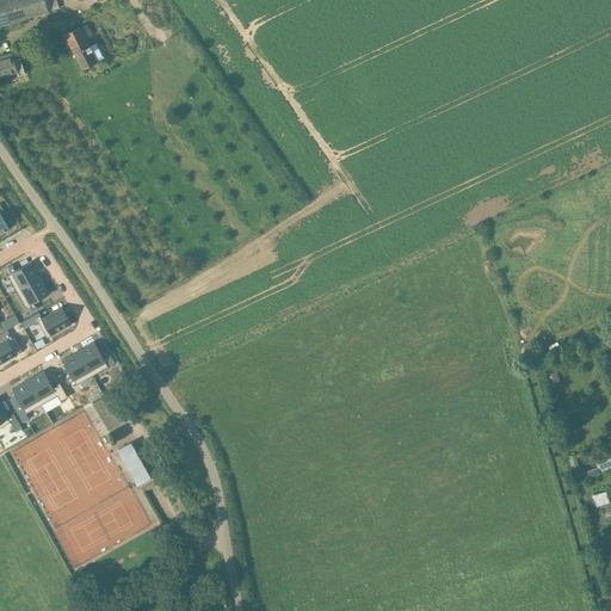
[(0,0),(0,26),(49,12),(48,11),(44,0),(0,0)]
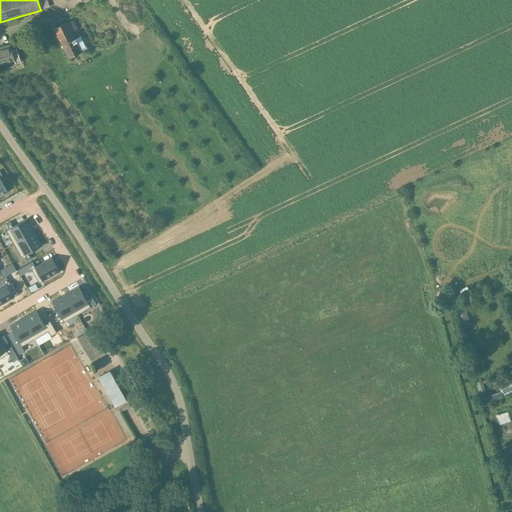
[(67,22),(54,28),(68,58),(82,51),(86,49),(80,37),(75,39),(72,33),(76,31),(72,22),(67,24),(67,22)]
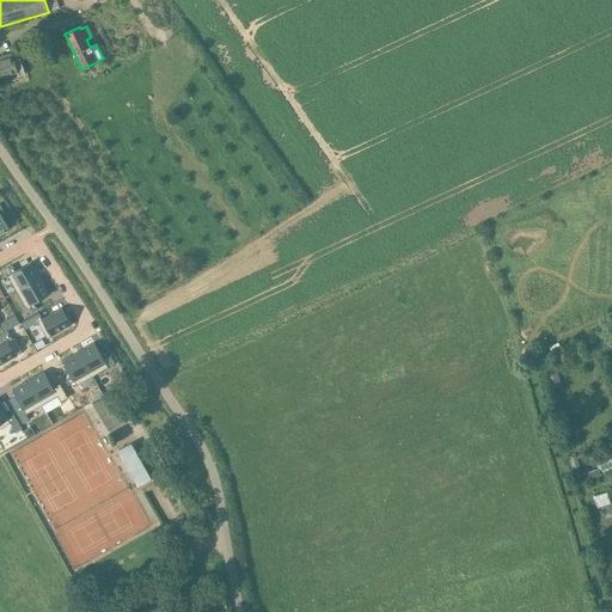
[(0,77),(18,72),(12,53),(0,56),(0,77)]
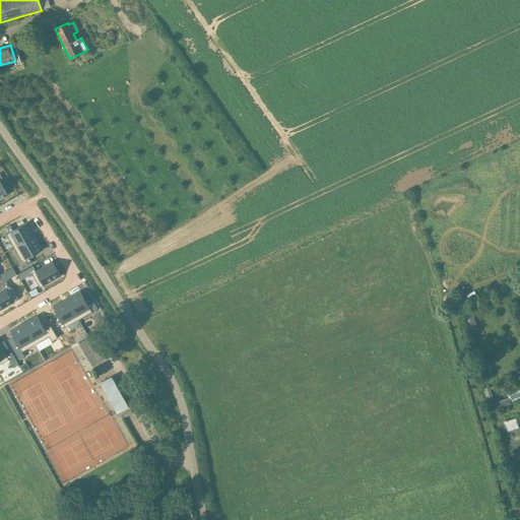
[(12,220),(0,226),(0,237),(6,234),(14,248),(35,236),(26,222),(16,228),(12,220)]
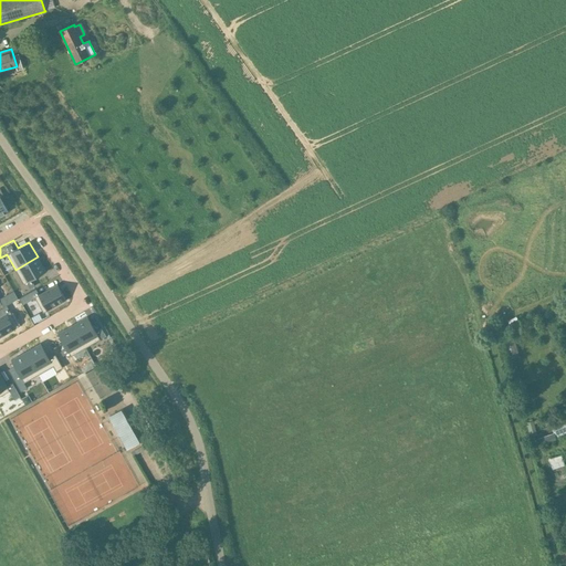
[(38,257),(16,270),(23,284),(27,282),(30,289),(34,285),(32,280),(46,272),(38,257)]
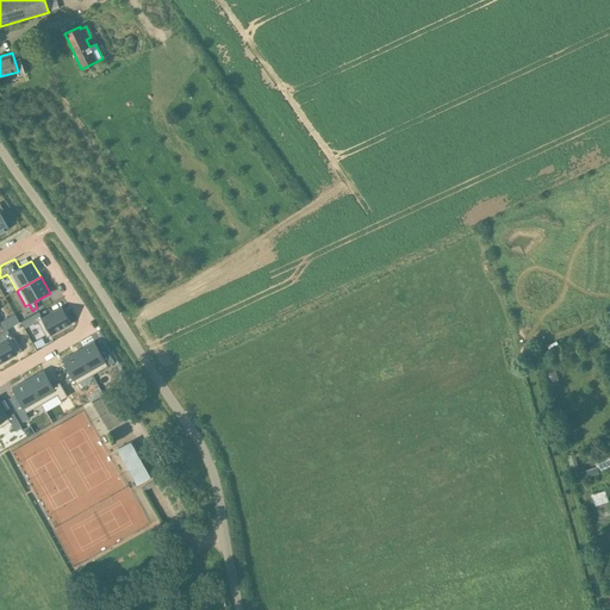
[(39,311),(20,322),(24,328),(38,321),(47,337),(50,335),(72,323),(62,306),(43,317),(39,311)]
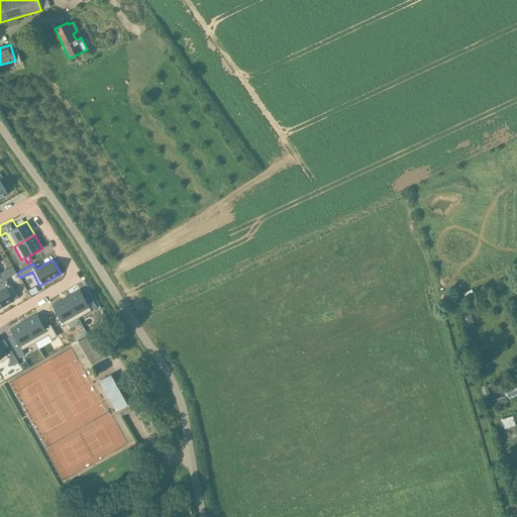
[(0,289),(0,308),(14,300),(17,298),(6,279),(2,281),(5,287),(0,289)]
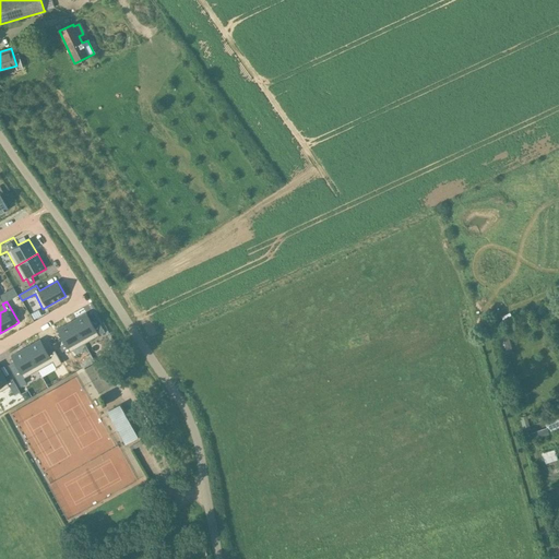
[(86,312),(72,321),(84,343),(99,335),(97,332),(103,329),(100,324),(95,328),(86,312)]
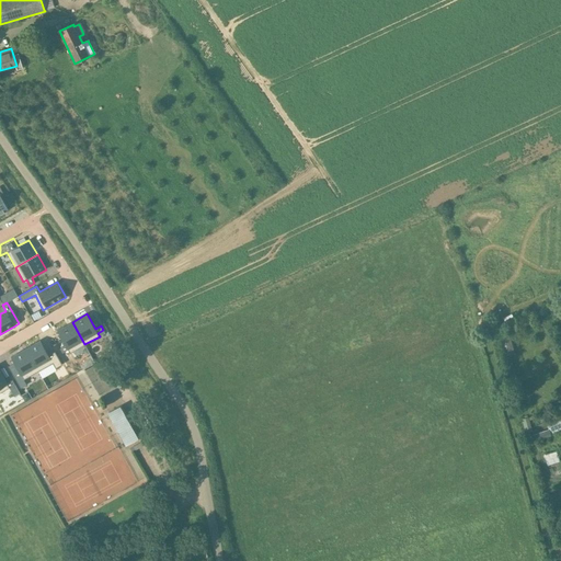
[(72,322),(57,331),(66,345),(59,348),(63,353),(68,350),(70,353),(84,344),(72,322)]
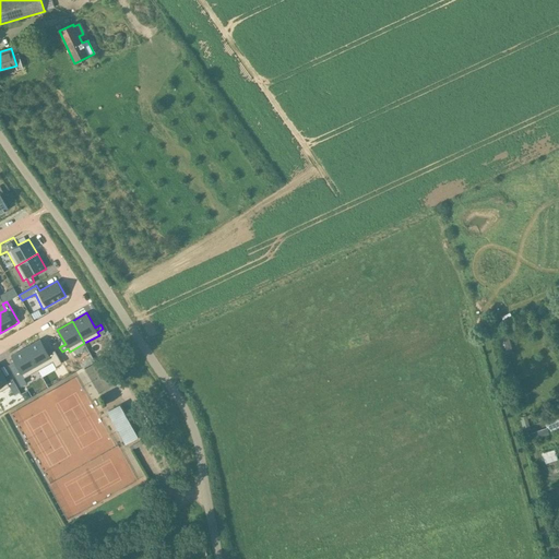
[(40,339),(25,347),(38,369),(52,361),(56,367),(62,363),(55,349),(48,354),(40,339)]
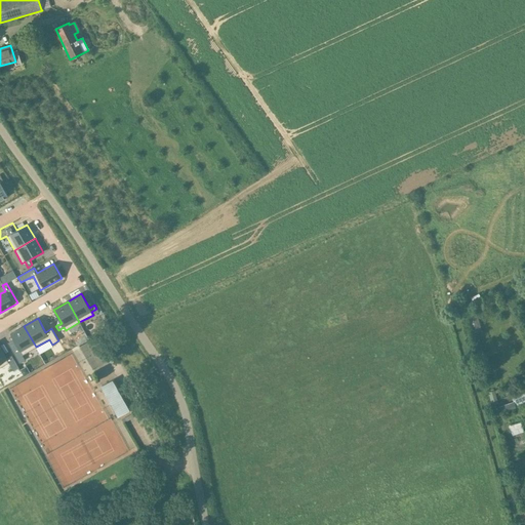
[(24,326),(10,334),(13,339),(17,348),(12,351),(19,363),(25,360),(23,355),(36,347),(24,326)]
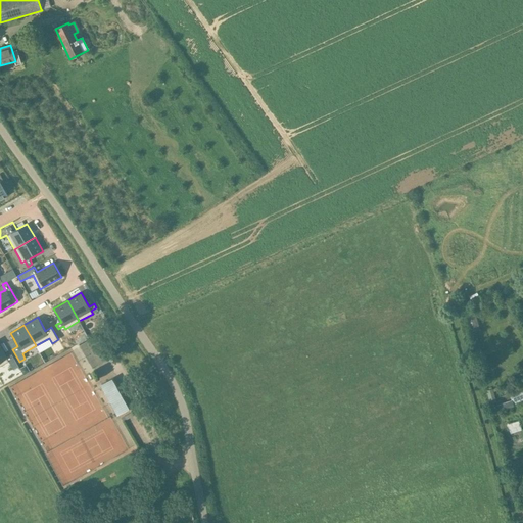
[(0,345),(0,366),(8,362),(13,369),(18,366),(14,358),(12,353),(6,357),(0,345)]
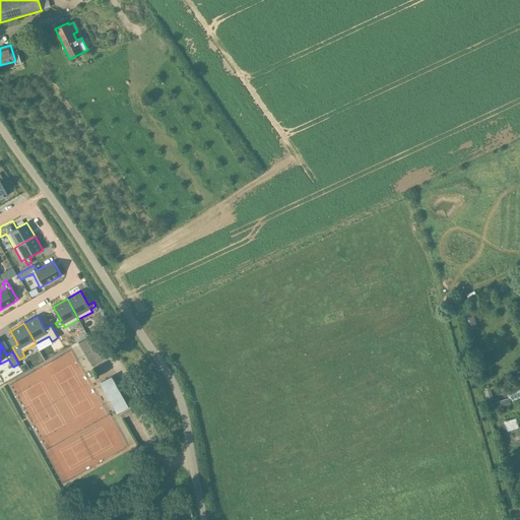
[(29,369),(25,363),(19,366),(23,372),(29,369)]
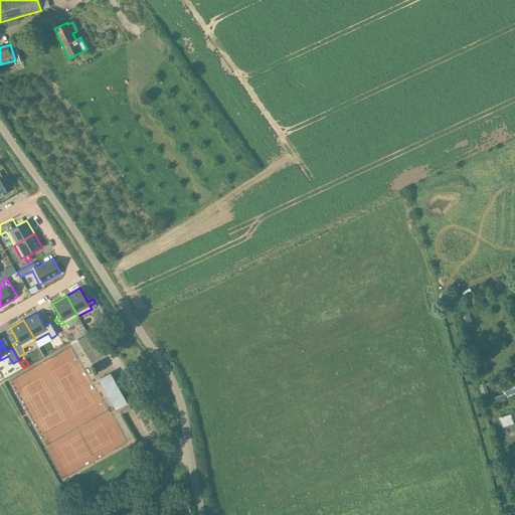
[(116,408),(128,401),(111,372),(100,378),(116,408)]
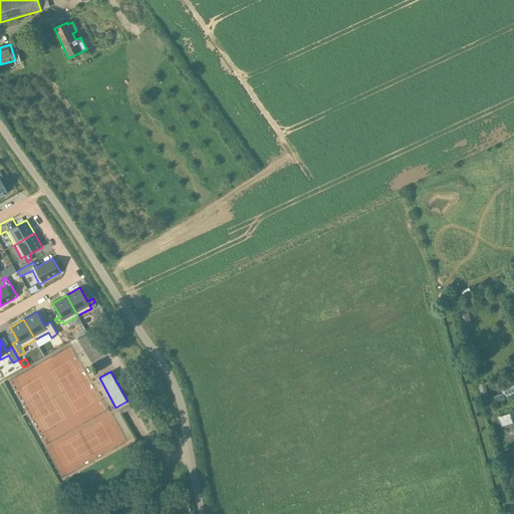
[(513,377),(499,383),(503,393),(486,398),(488,405),(505,399),(504,398),(513,393),(513,377)]
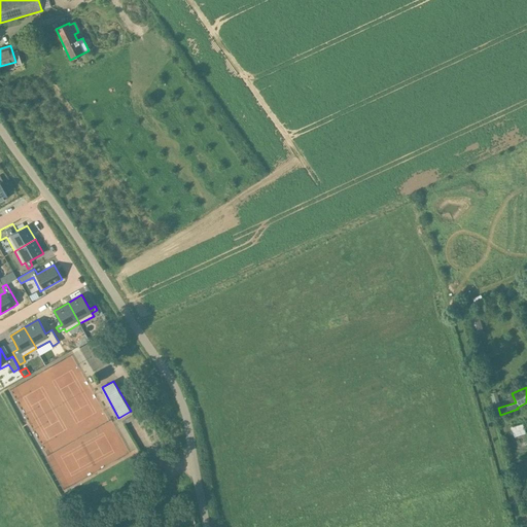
[(493,407),(500,406),(496,391),(490,393),(493,407)]
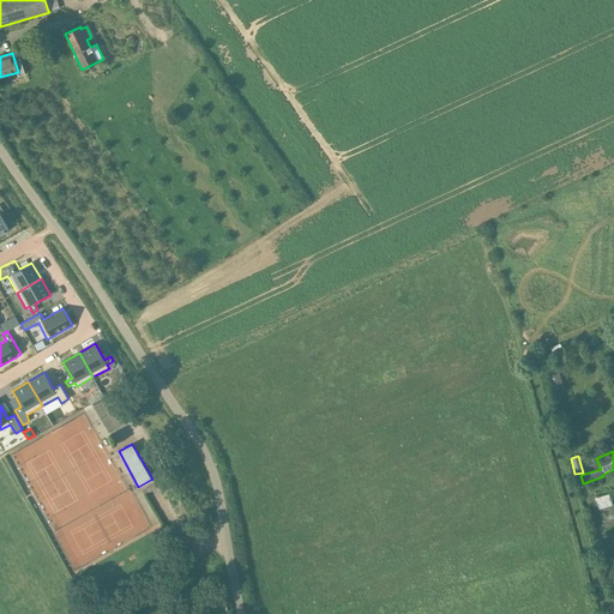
[(595,498),(600,509),(613,504),(608,493),(595,498)]
